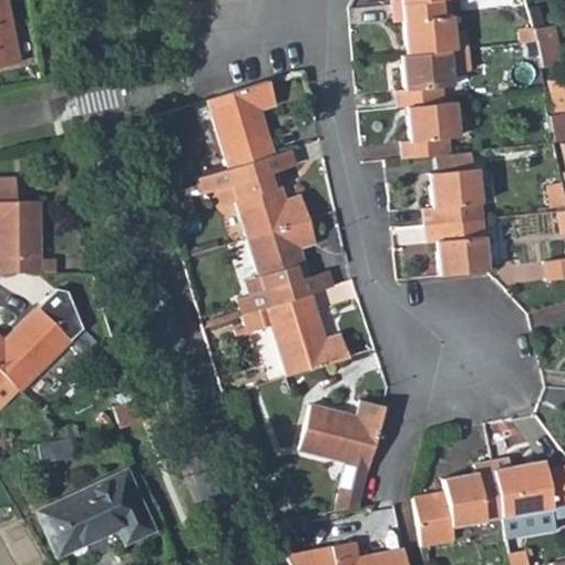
[(0,0),(0,65),(21,61),(6,0),(0,0)]
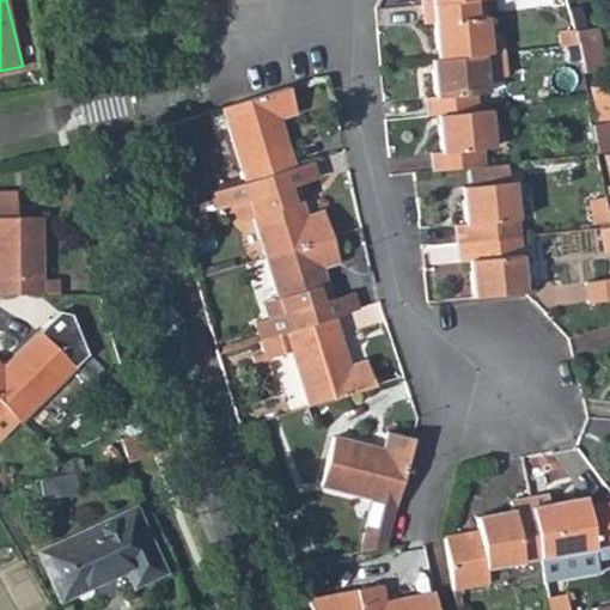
[(473,17),(470,0),(462,0),(420,6),(422,24),(432,23),(437,61),(475,55),(488,53),(483,16),(473,17)]
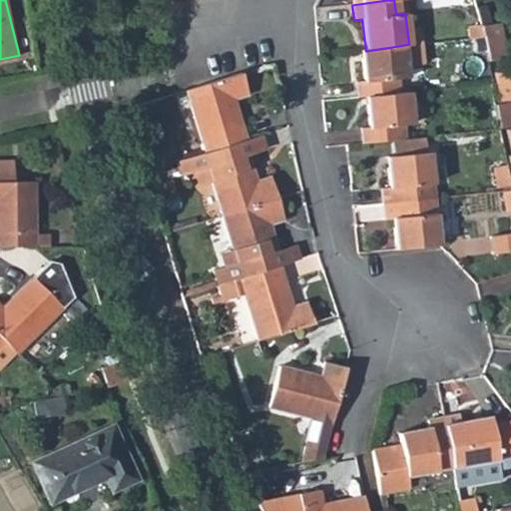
[(487,4),(475,9),(479,21),(480,26),(493,24),(487,4)]
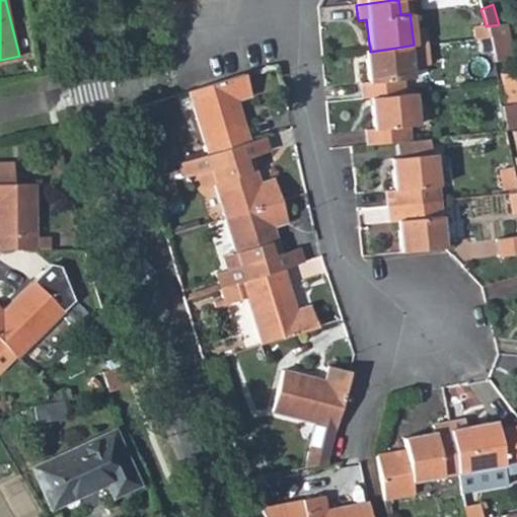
[(472,23),(473,35),(488,33),(486,26),(485,21),(472,23)]
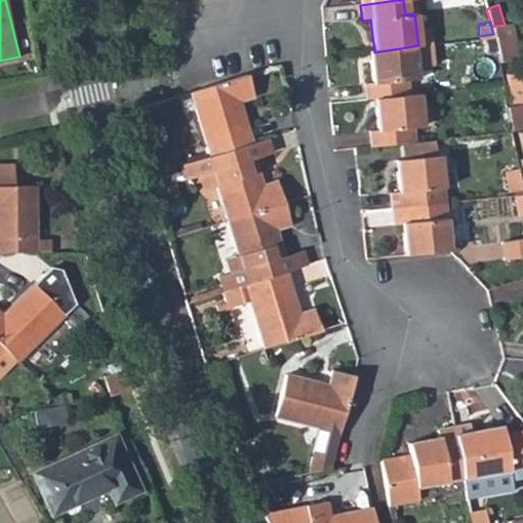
[(493,34),(495,42),(509,39),(505,25),(491,27),(493,34)]
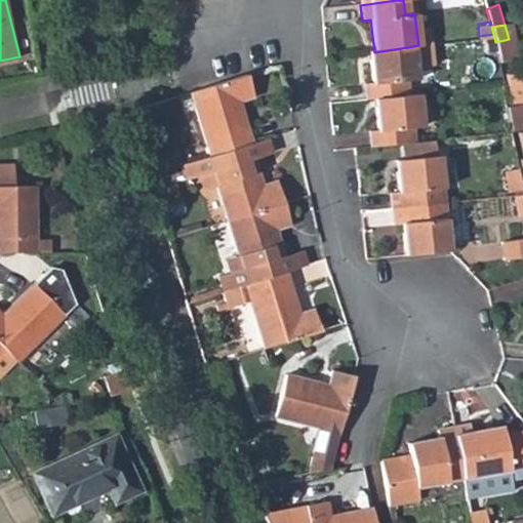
[(509,39),(495,42),(500,62),(516,59),(511,38),(509,39)]
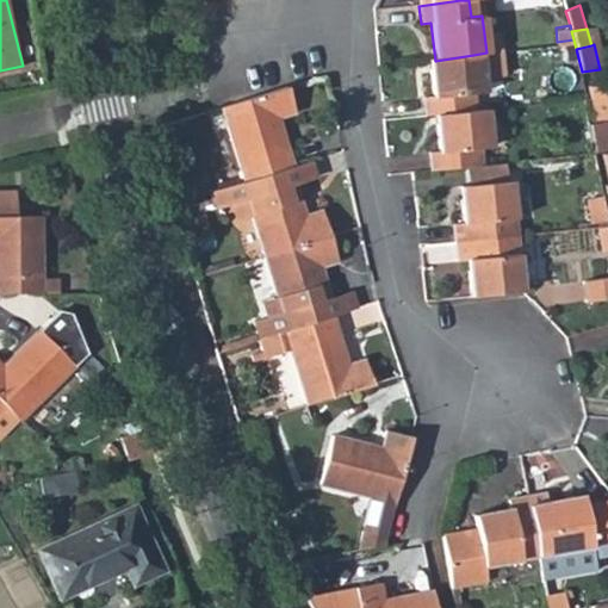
[(486,53),(473,55),(435,61),(428,62),(433,99),(423,100),(426,118),(433,117),(472,112),(470,95),(479,93),(477,78),(502,74),(500,50),(486,53)]
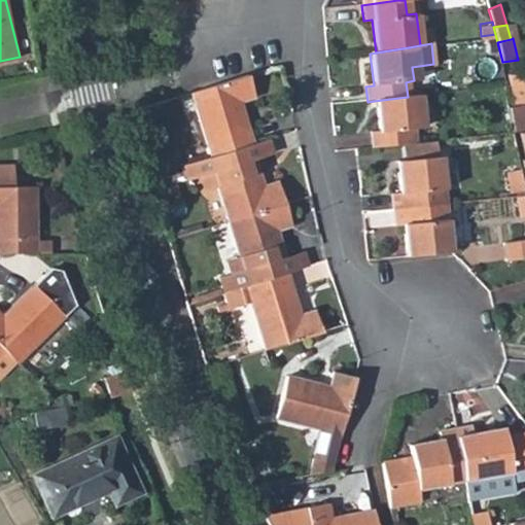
[(512,76),(519,105),(524,104),(524,80),(521,68),(516,70),(516,75),(512,76)]
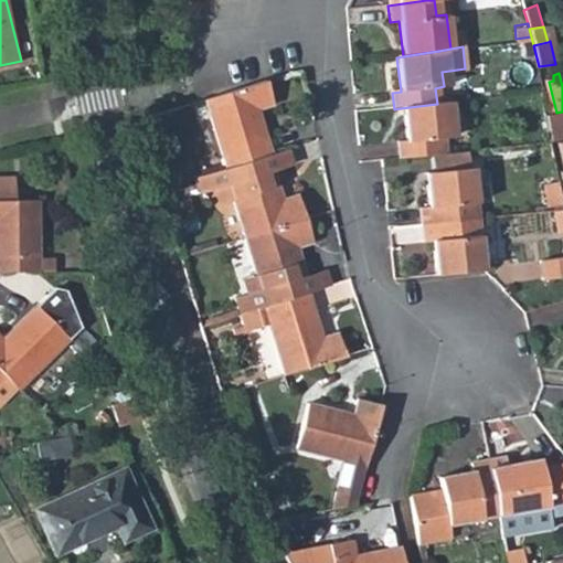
[(208,97),(227,166),(273,152),(274,152),(262,108),(275,105),(267,82),(208,97)]
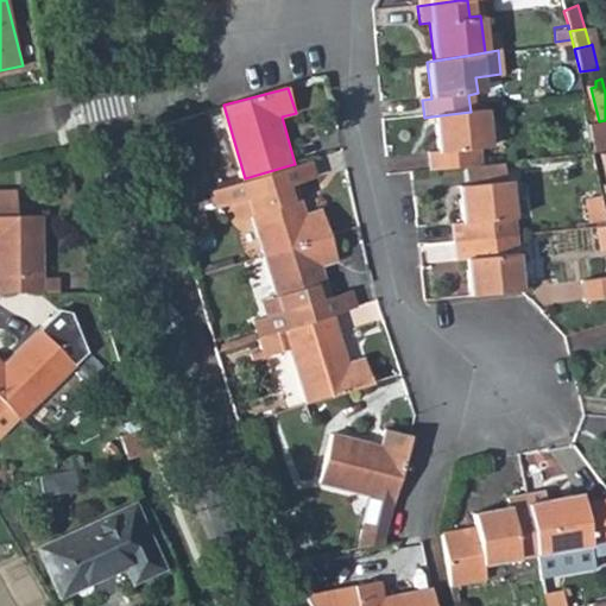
[(484,150),(479,109),(471,112),(431,117),(436,156),(427,157),(427,175),(459,171),(475,169),(473,151),(484,150)]
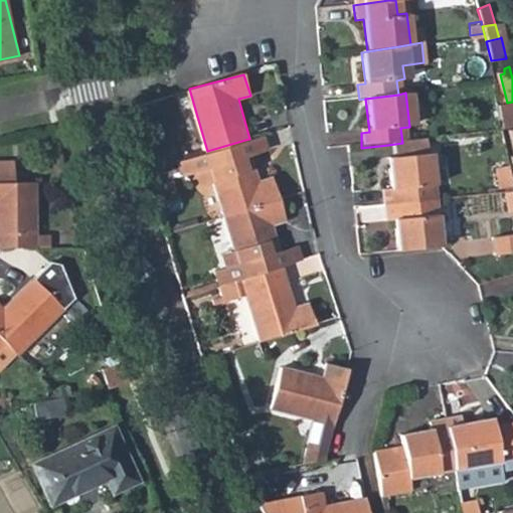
[(512,102),(507,103),(500,105),(505,126),(506,128),(511,127),(512,127),(512,102)]
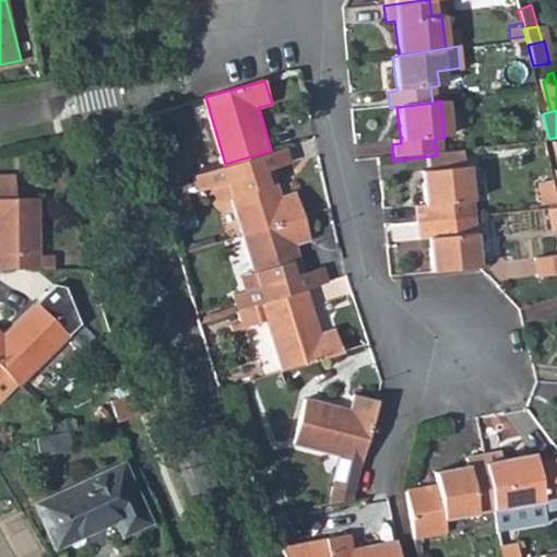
[(289,166),(284,147),(271,151),(270,151),(275,169),(289,166)]
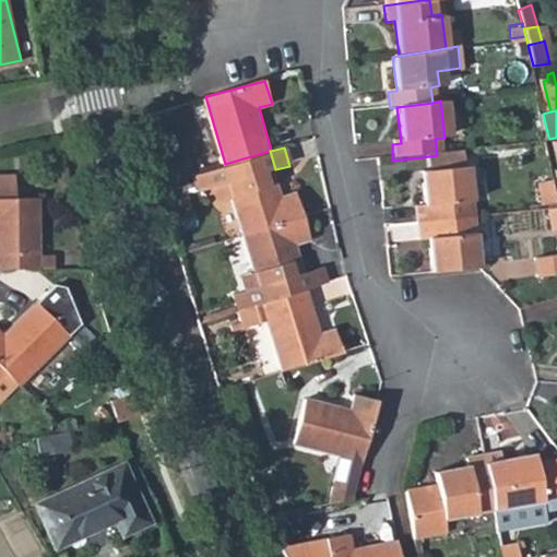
[(275,169),(270,151),(225,164),(198,172),(202,188),(221,184),(228,181),(233,194),(244,234),(307,216),(299,193),(283,198),(275,169)]
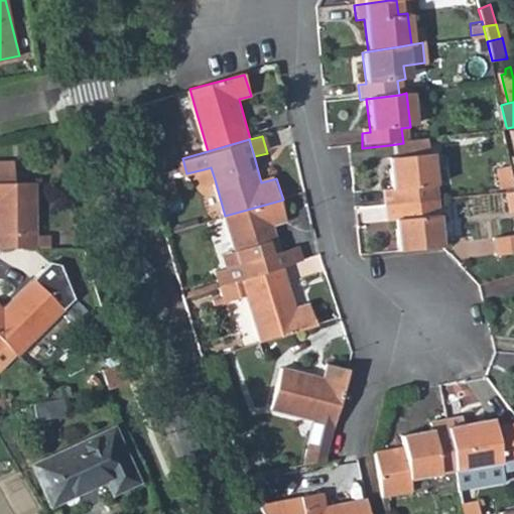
[(389,145),(391,160),(423,155),(421,139),(403,143),(389,145)]
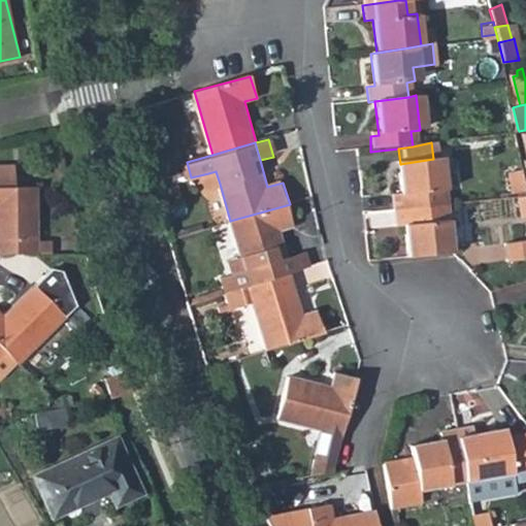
[(391,199),(393,212),(447,204),(439,158),(433,159),(400,164),(395,165),(400,197),(391,199)]
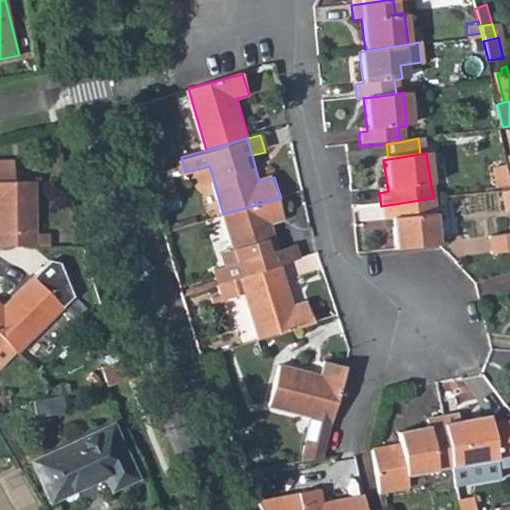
[(0,241),(37,243),(35,176),(15,176),(14,157),(0,156),(0,241)]
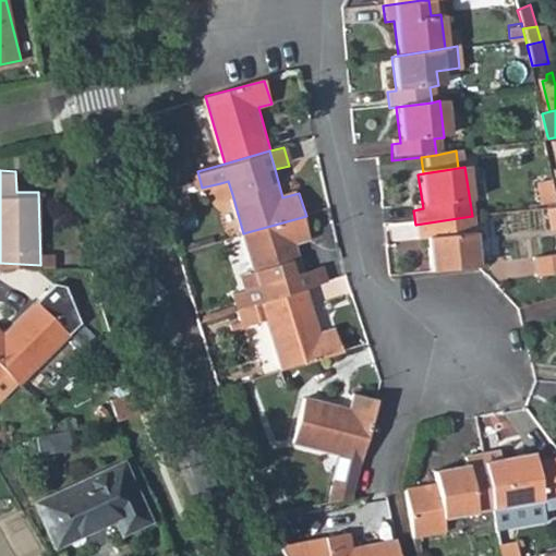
[(541,182),(545,205),(555,203),(555,179),(541,182)]
